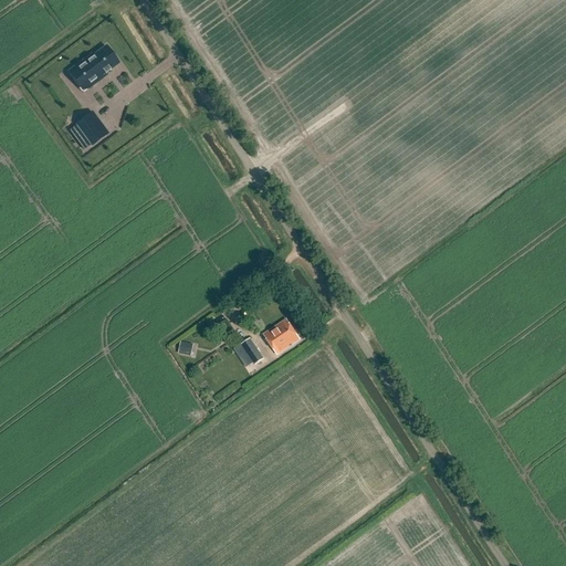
[(118,64),(106,46),(93,56),(92,55),(73,69),(88,90),(107,75),(106,74),(118,64)]
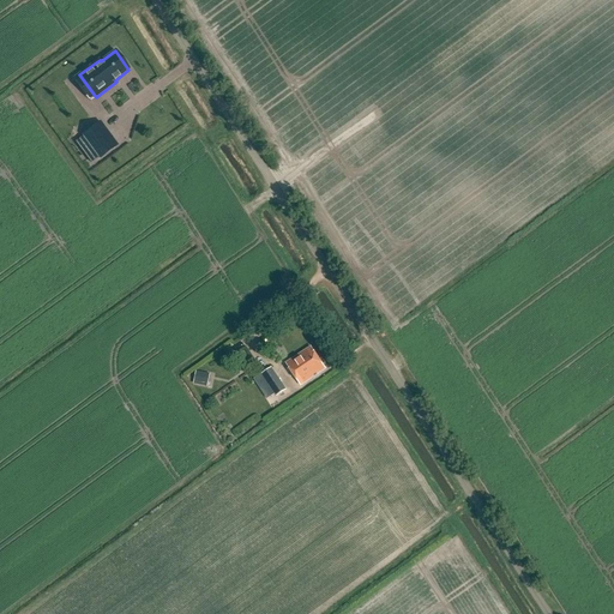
[(91,128),(83,136),(100,158),(118,146),(106,130),(97,137),(91,128)]
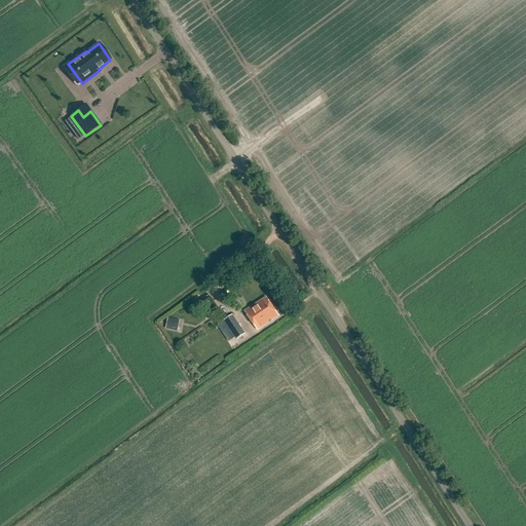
[(279,318),(267,299),(247,313),(259,332),(279,318)]
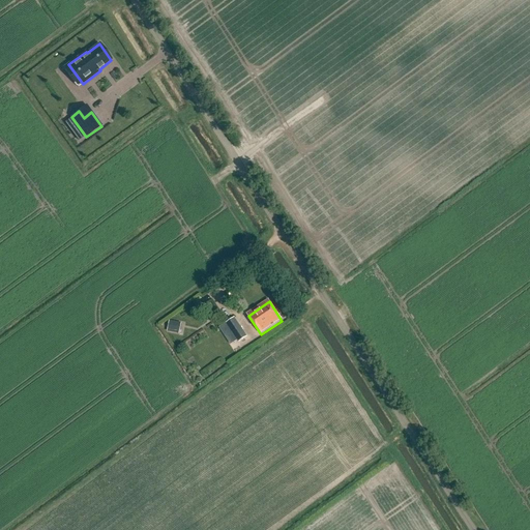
[(227,324),(239,345),(248,339),(235,319),(227,324)]
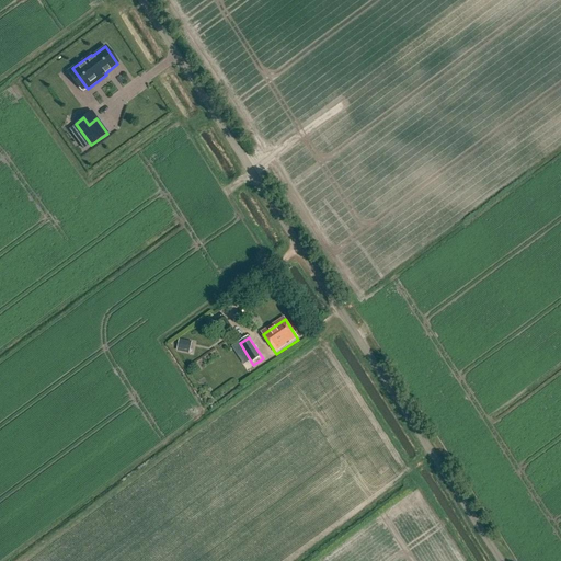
[(190,354),(192,342),(179,340),(176,352),(190,354)]
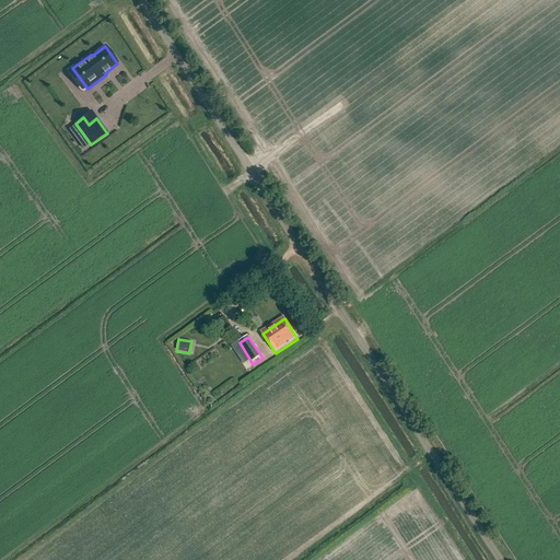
All buildings are outlined.
